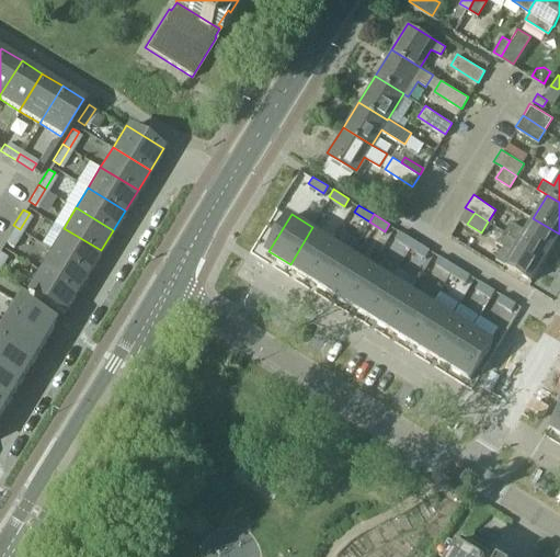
[(545,256),(559,234),(533,218),(526,229),(510,219),(503,230),(545,256)]
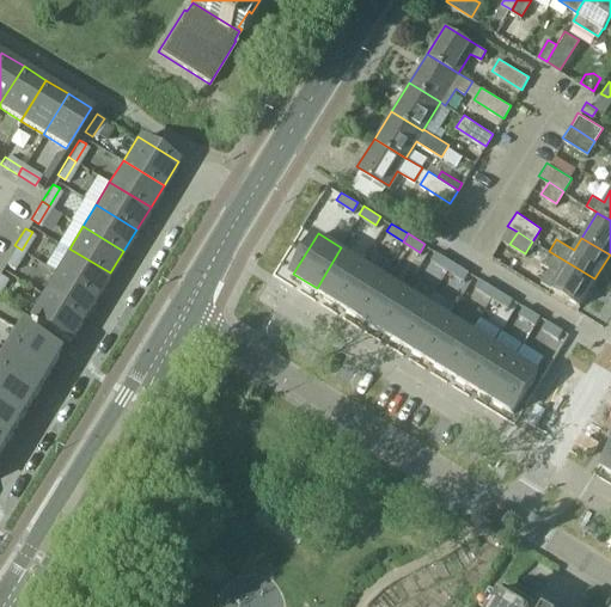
[(11,268),(22,250),(14,245),(4,263),(11,268)]
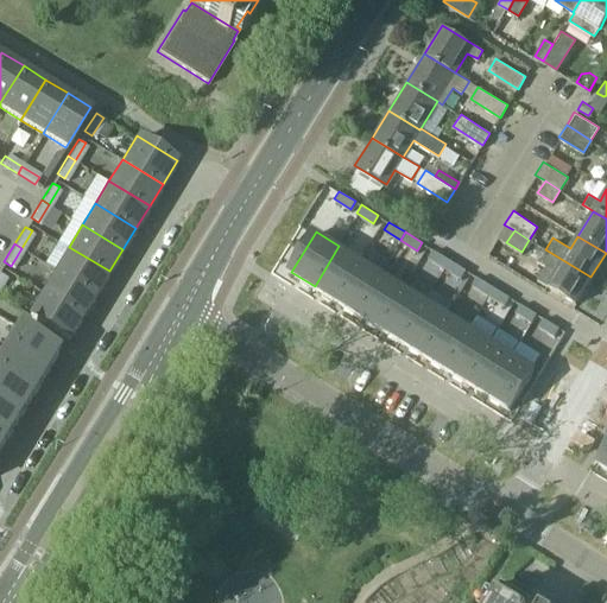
[(336,299),(361,260),(339,246),(315,286),(336,299)]
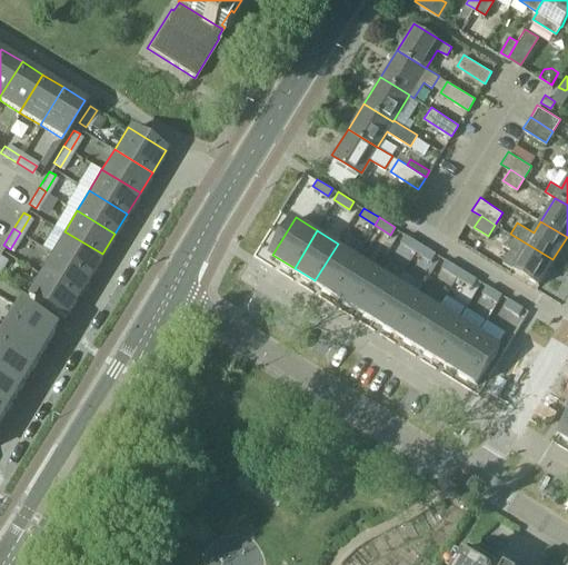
[(51,251),(90,275),(102,254),(65,231),(51,251)]
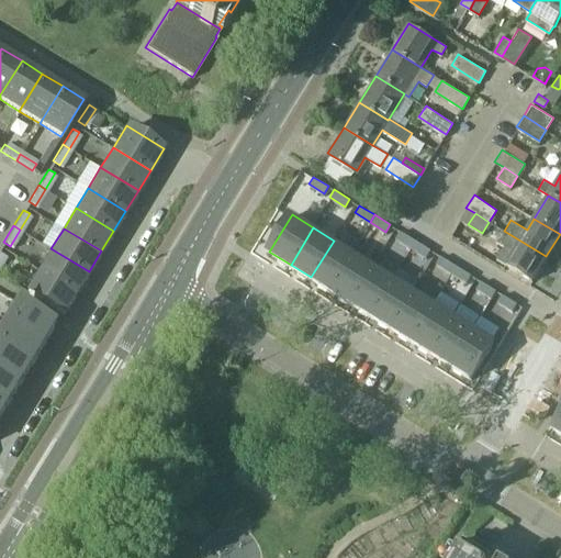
[(401,231),(396,237),(413,248),(417,241),(401,231)]
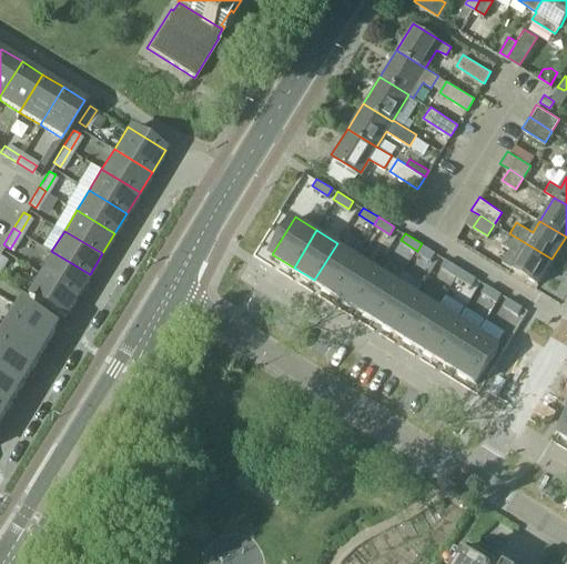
[(537,282),(552,259),(509,233),(503,244),(509,248),(502,261),(537,282)]
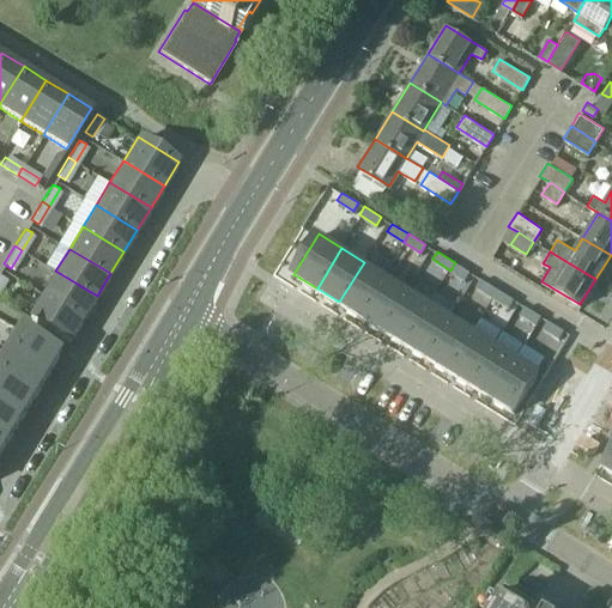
[(339,302),(361,316),(386,275),(364,262),(339,302)]
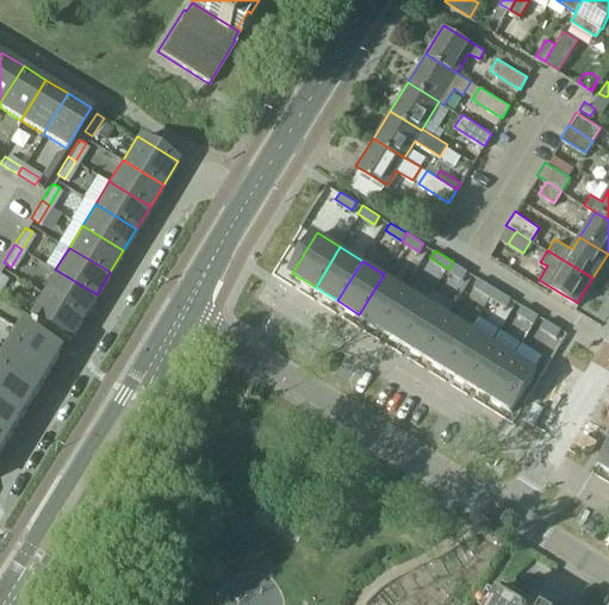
[(465,280),(470,272),(453,261),(448,269),(465,280)]
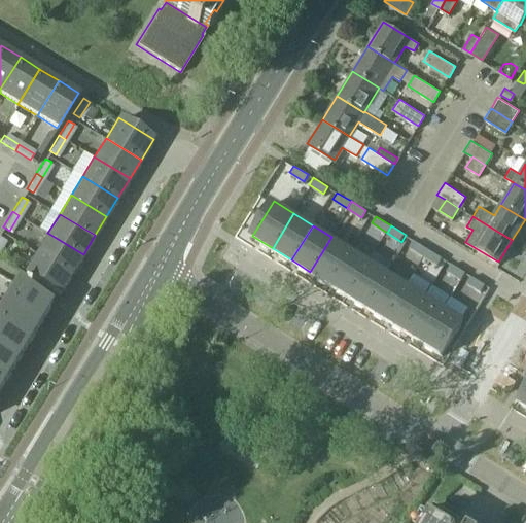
[(83,254),(47,233),(36,251),(71,273),(83,254)]
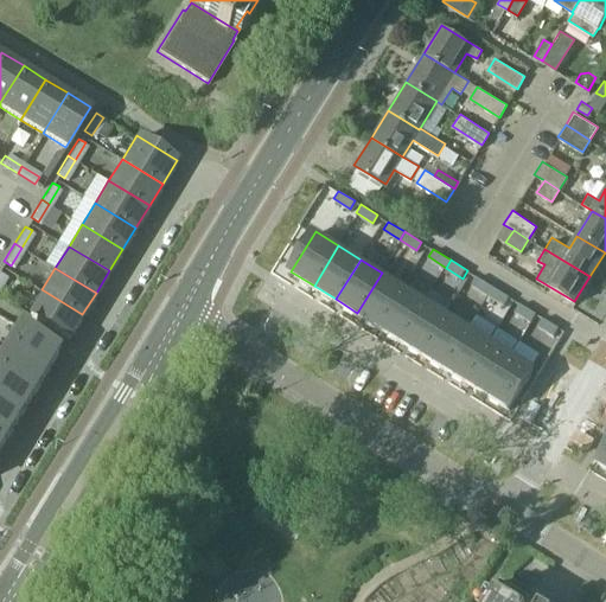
[(382,273),(357,313),(378,326),(403,287),(382,273)]
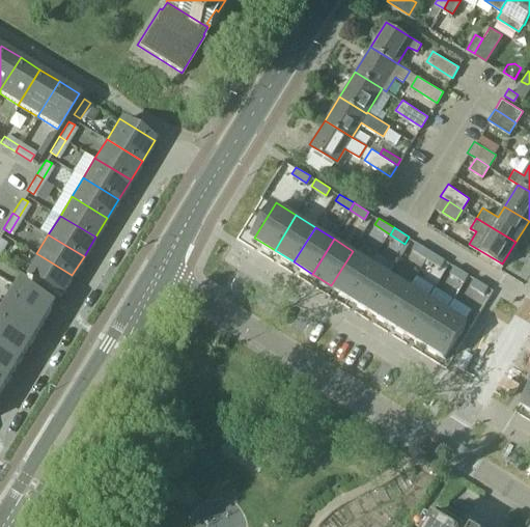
[(417,242),(413,248),(427,257),(431,251),(417,242)]
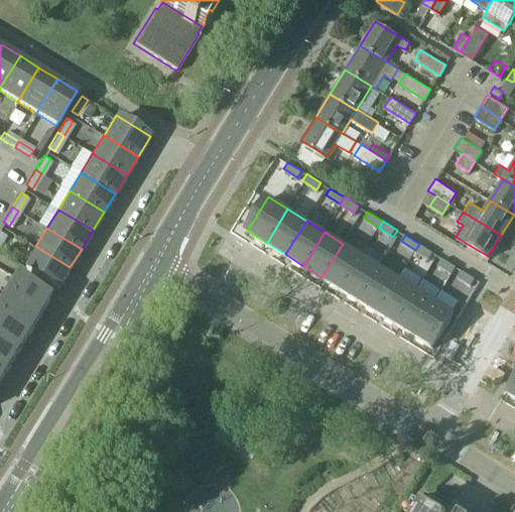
[(341,288),(362,255),(343,244),(322,277),(341,288)]
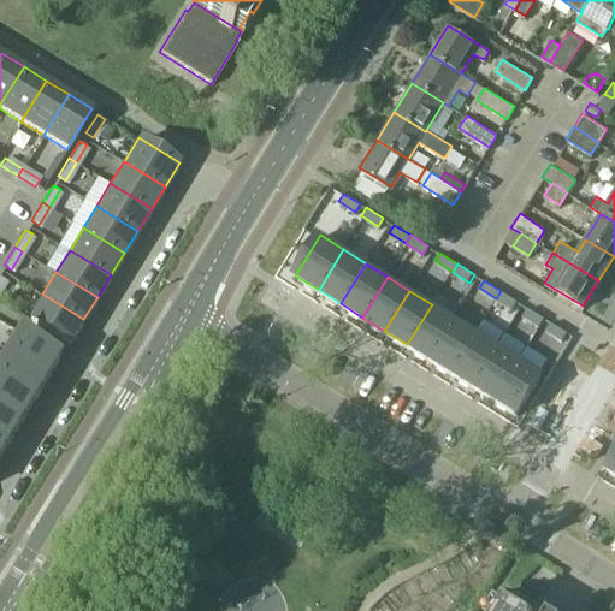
[(514,310),(519,302),(501,291),(496,298),(514,310)]
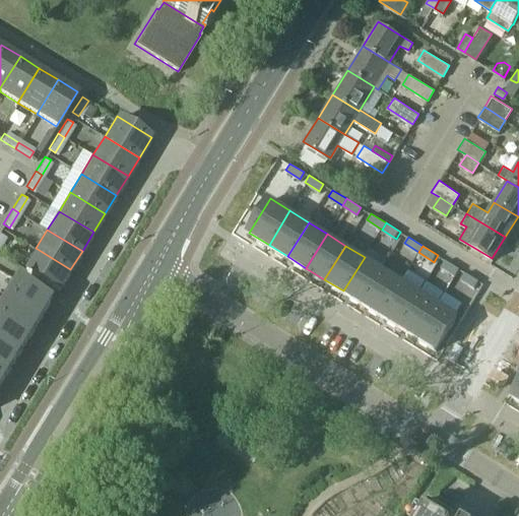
[(23,268),(58,289),(70,269),(36,248),(23,268)]
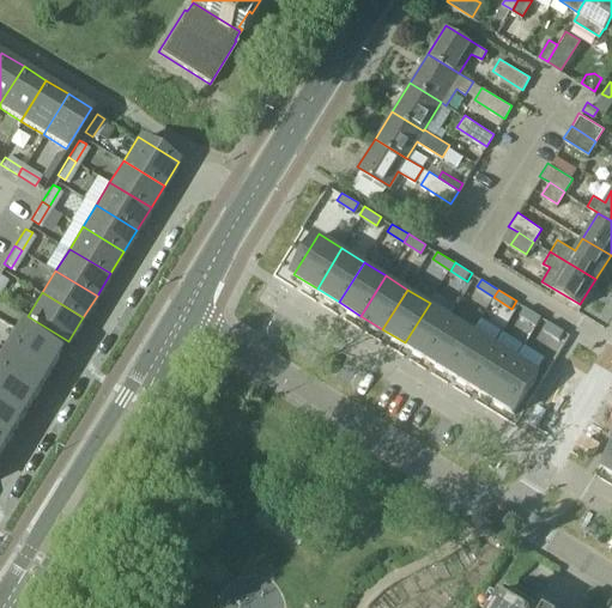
[(405,342),(426,357),(452,316),(430,303),(405,342)]
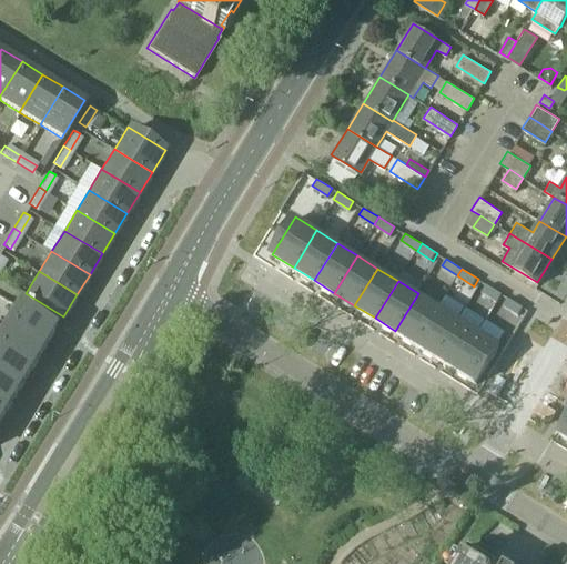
[(498,301),(503,294),(487,284),(483,291),(498,301)]
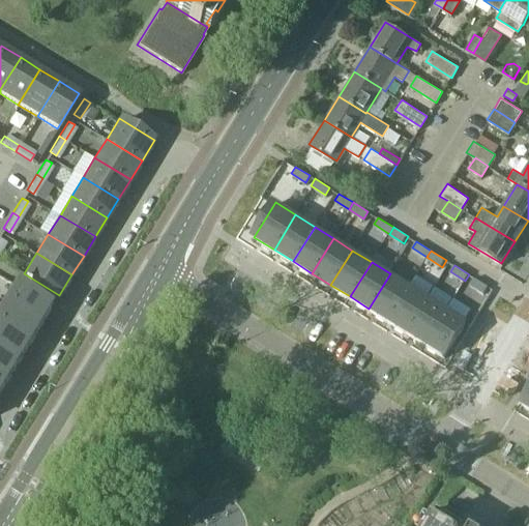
[(390,273),(369,309),(388,320),(409,286),(390,273)]
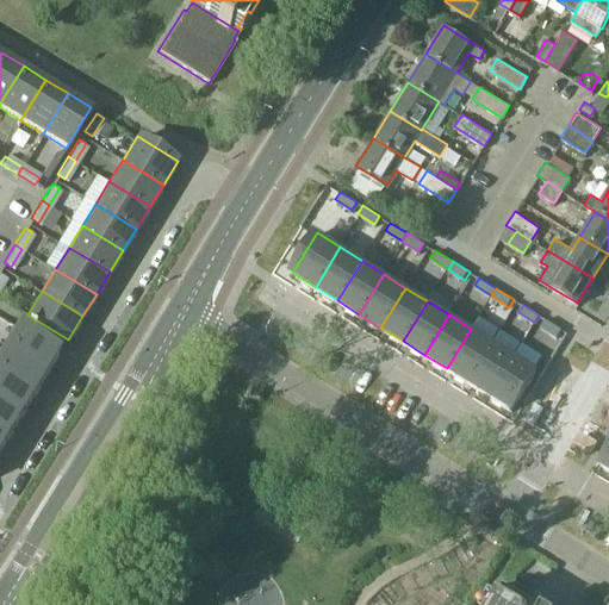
[(560,328),(542,317),(538,325),(555,336),(560,328)]
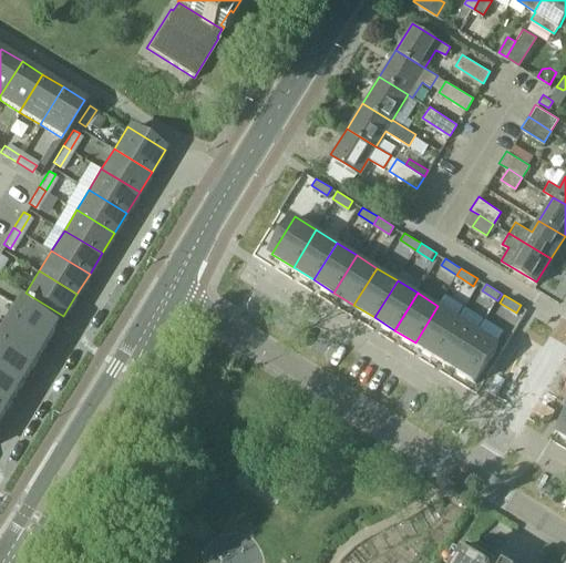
[(3,325),(41,348),(54,327),(16,304),(3,325)]
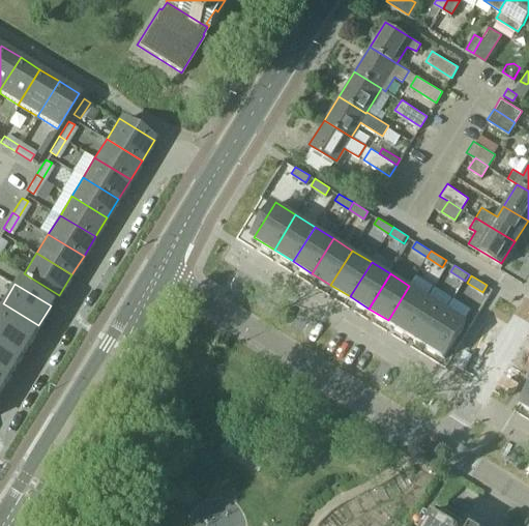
[(409,286),(388,320),(407,332),(429,297),(409,286)]
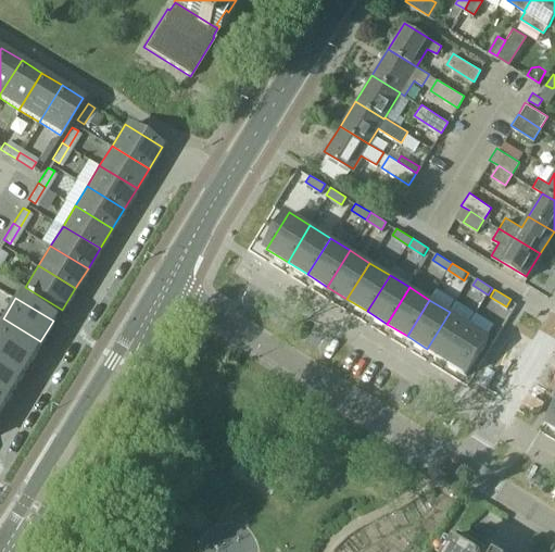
[(450,312),(427,349),(446,361),(469,325),(450,312)]
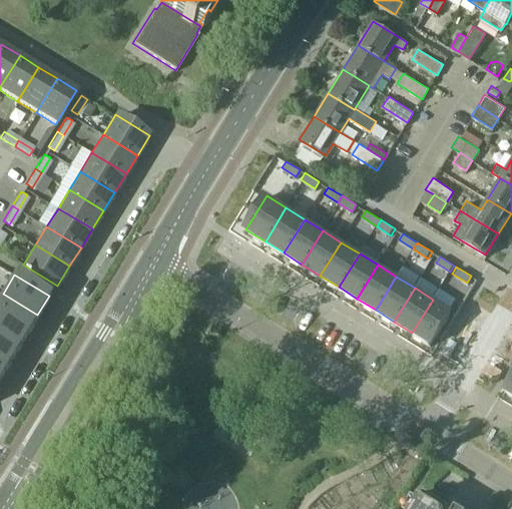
[(0,318),(25,334),(37,315),(3,294),(0,299),(0,318)]
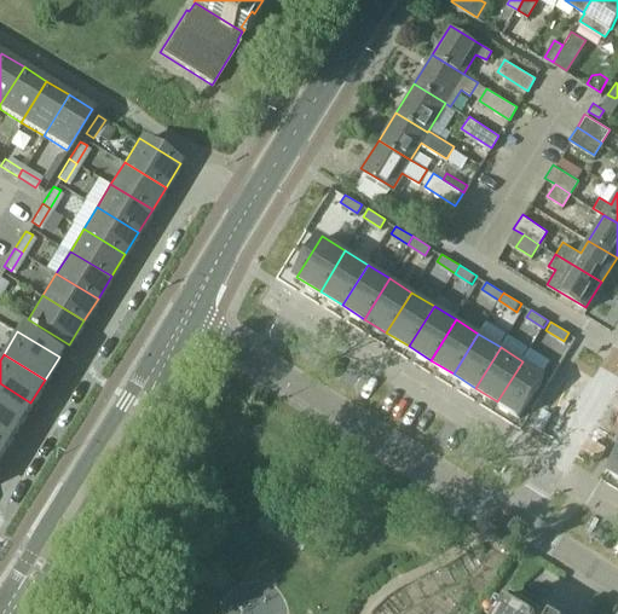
[(520,416),(546,376),(523,361),(497,401),(520,416)]
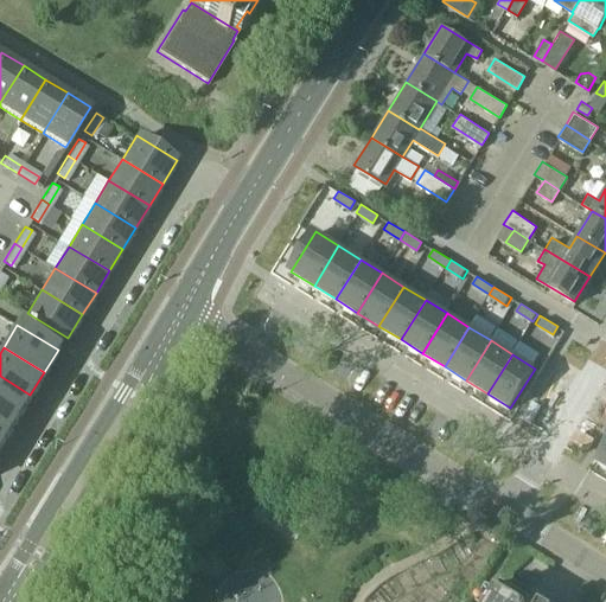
[(0,405),(17,416),(30,395),(0,376),(0,405)]
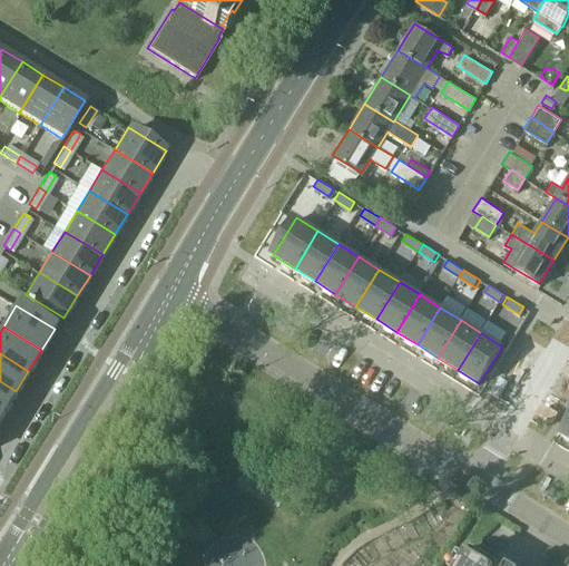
[(0,409),(3,411),(16,391),(0,381),(0,409)]
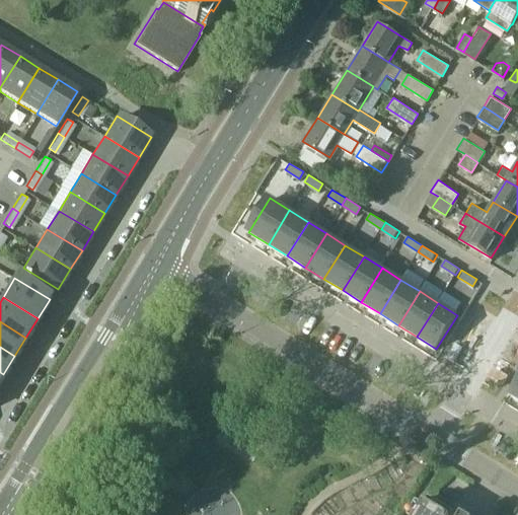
[(452,514),(454,513),(450,511),(428,497),(417,514),(452,514)]
